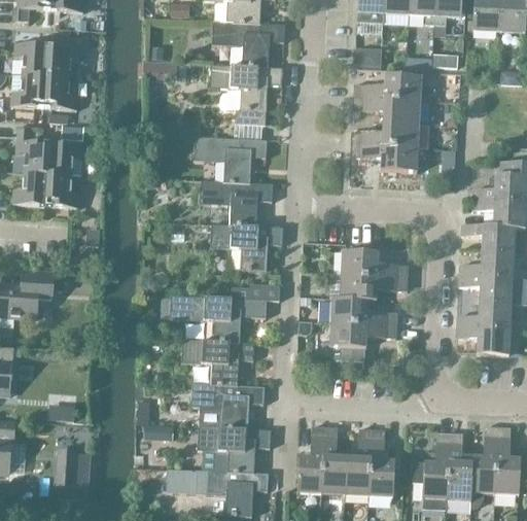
[(18,0),(16,19),(29,20),(30,7),(49,8),(50,0),(18,0)]
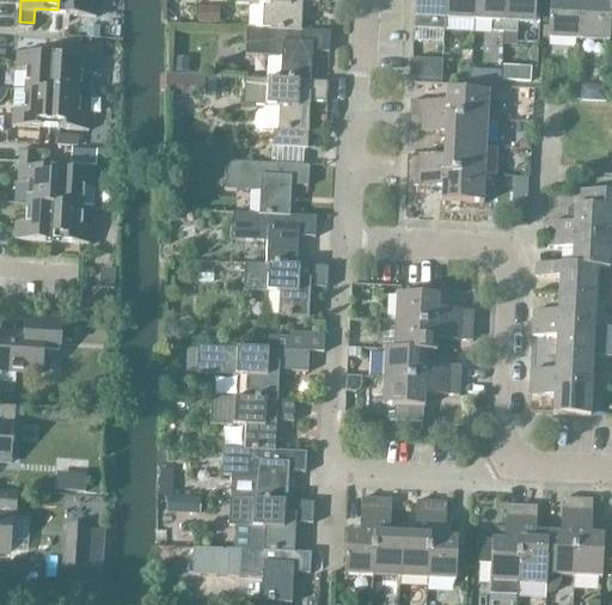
[(59,0),(57,10),(96,12),(97,0),(59,0)]
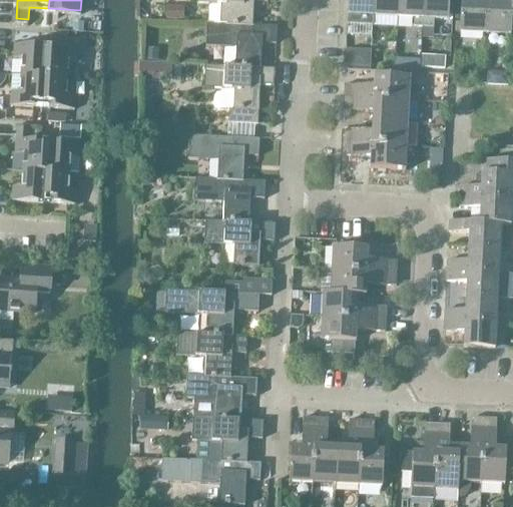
[(215,0),(214,20),(252,22),(253,0),(215,0)]
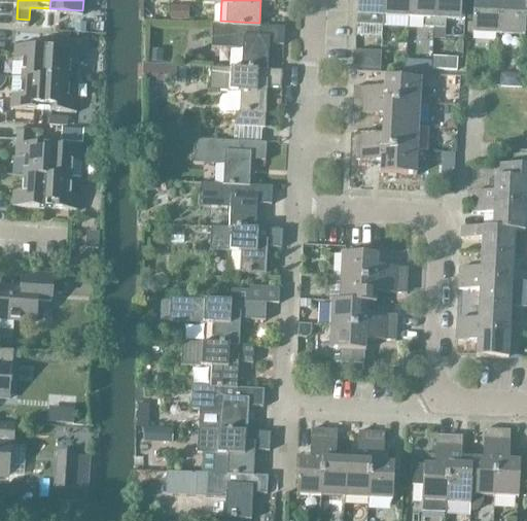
[(382,24),(383,12),(383,0),(358,0),(357,22),(382,24)]
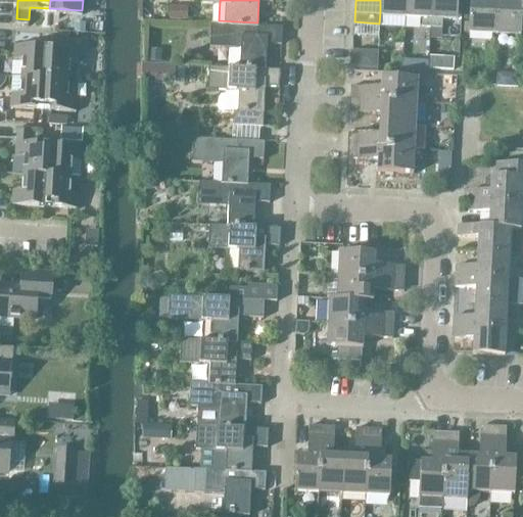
[(380,0),(380,12),(406,13),(406,0),(380,0)]
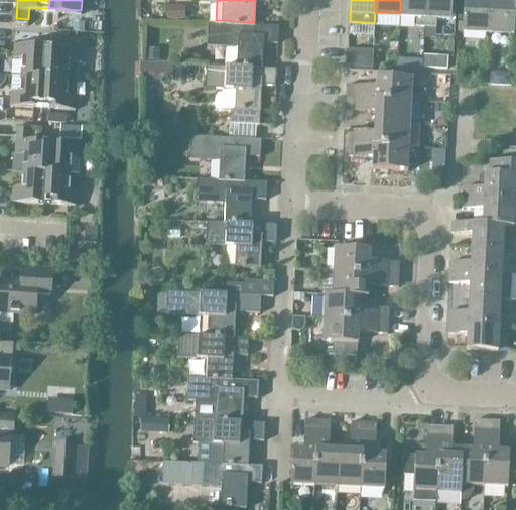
[(400,0),(400,13),(415,14),(415,22),(424,22),(425,0),(400,0)]
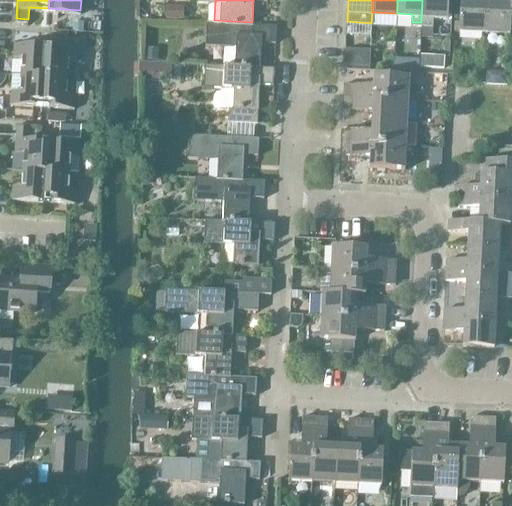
[(432,23),(433,15),(447,16),(448,0),(422,0),(421,22),(432,23)]
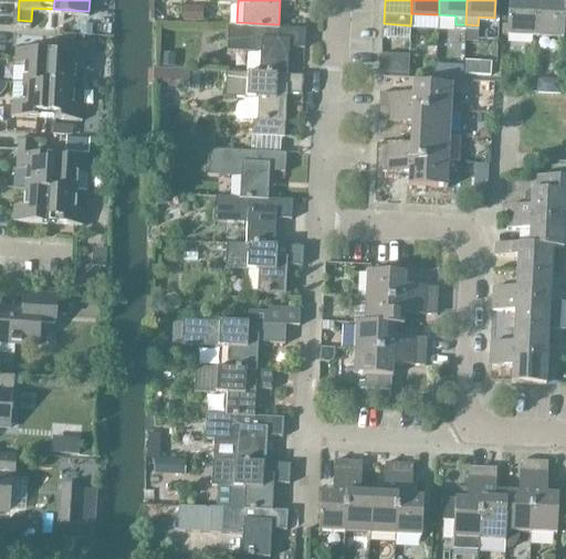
[(507,31),(535,32),(536,0),(509,0),(507,31)]
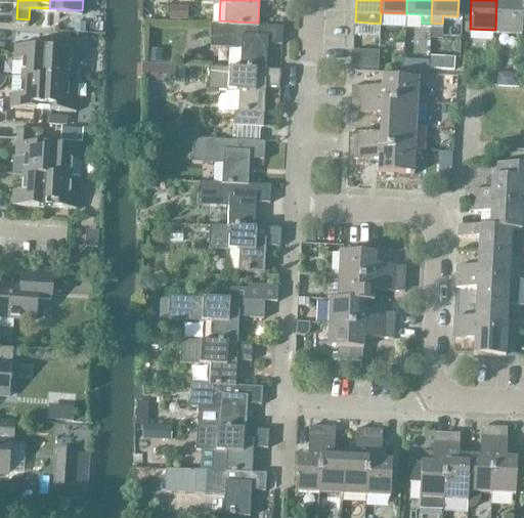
[(496,0),(495,30),(521,32),(521,23),(522,1),(508,0),(496,0)]
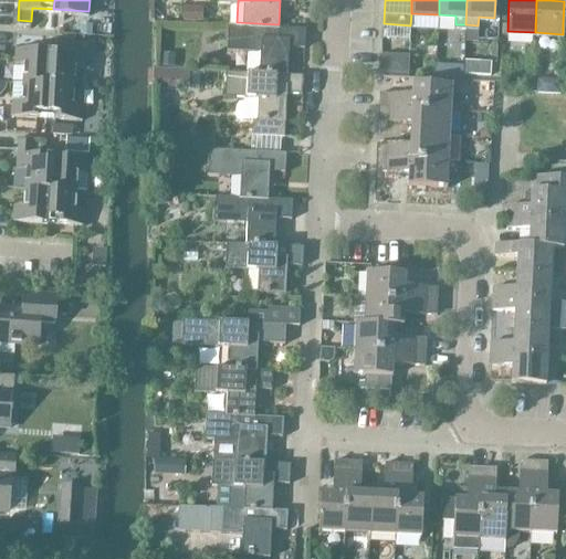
[(260,49),(259,70),(289,72),(291,43),(304,44),(305,25),(279,24),(237,22),(229,22),(228,48),(260,49)]
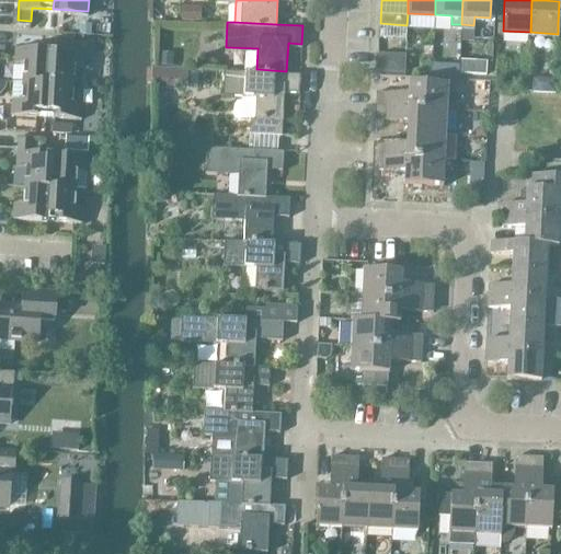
[(24,60),(23,78),(48,79),(50,46),(15,44),(14,59),(24,60)]
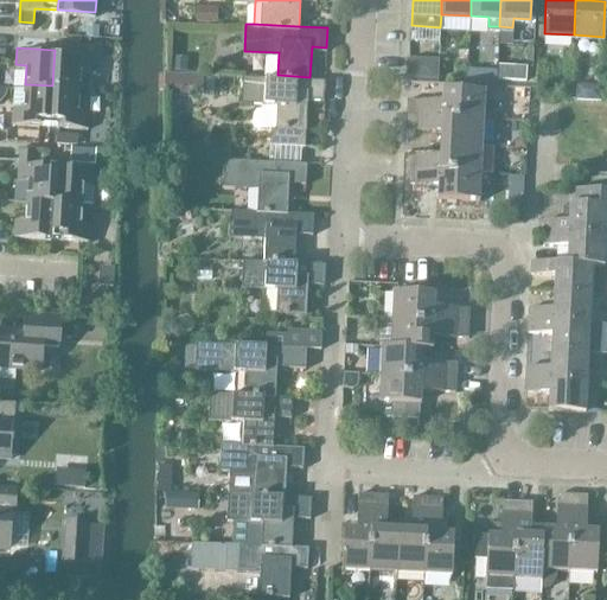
[(93,52),(55,50),(52,85),(90,89),(93,52)]
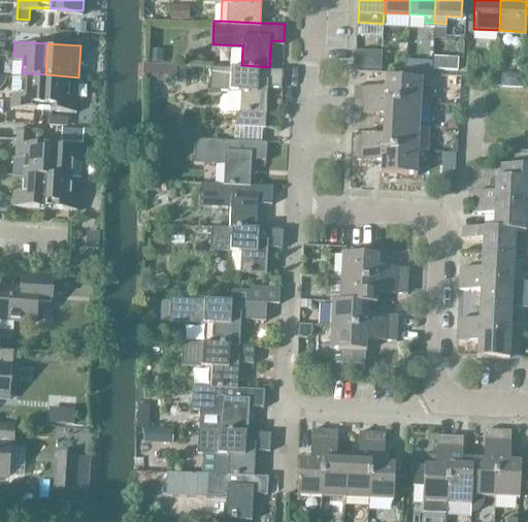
[(356,46),(355,63),(366,63),(367,46),(356,46)]
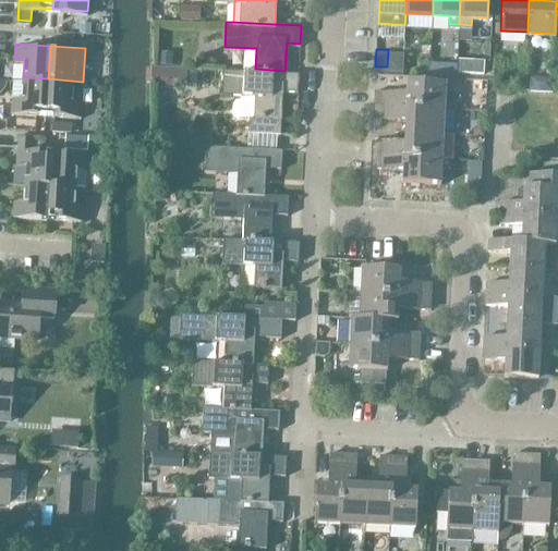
[(458,69),(483,70),(484,57),(458,56),(458,69)]
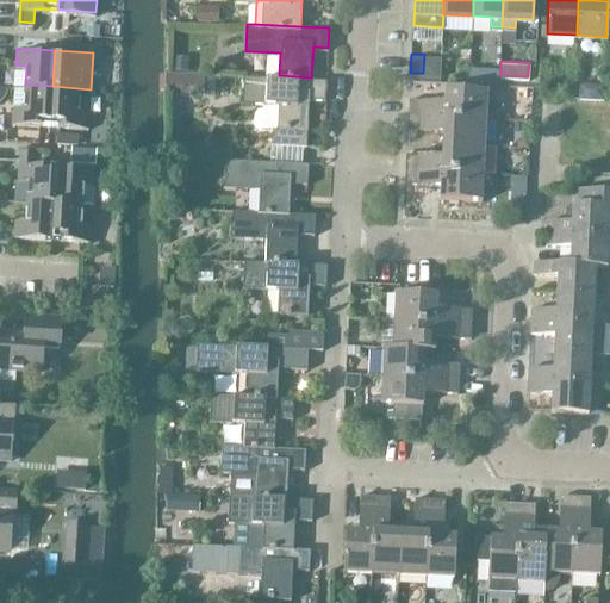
[(471,79),(485,80),(485,66),(472,64),(471,79)]
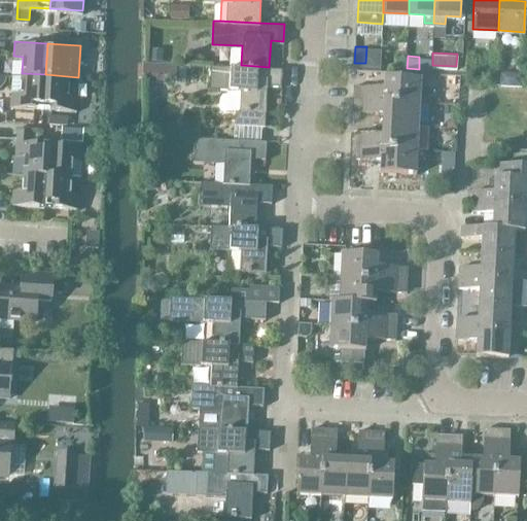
[(265,122),(266,111),(267,83),(282,84),(282,67),(269,67),(241,65),(211,64),(210,88),(240,89),(238,120),(265,122)]
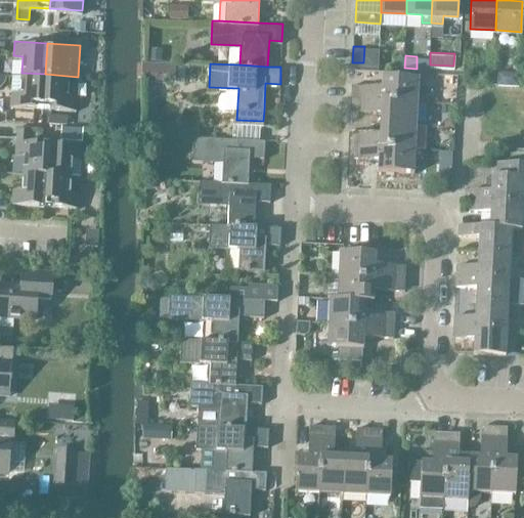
[(11,103),(43,105),(45,74),(22,73),(20,89),(11,88),(11,103)]
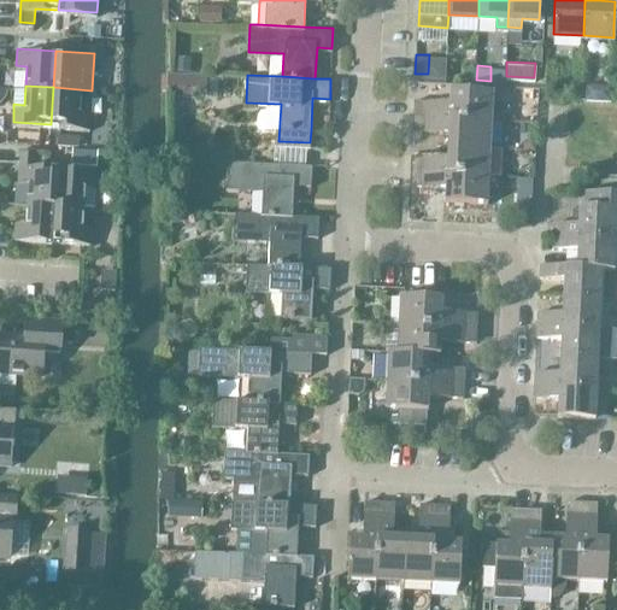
[(92,91),(53,87),(51,124),(89,127),(92,91)]
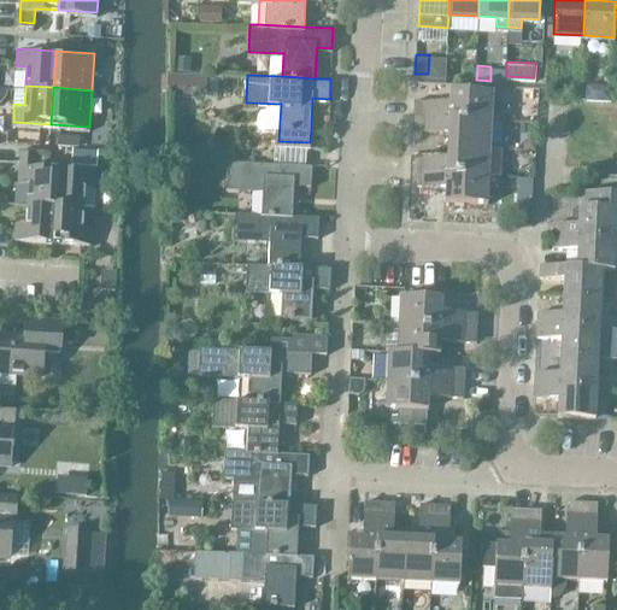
[(415,99),(415,113),(492,117),(493,89),(451,87),(450,100),(415,99)]
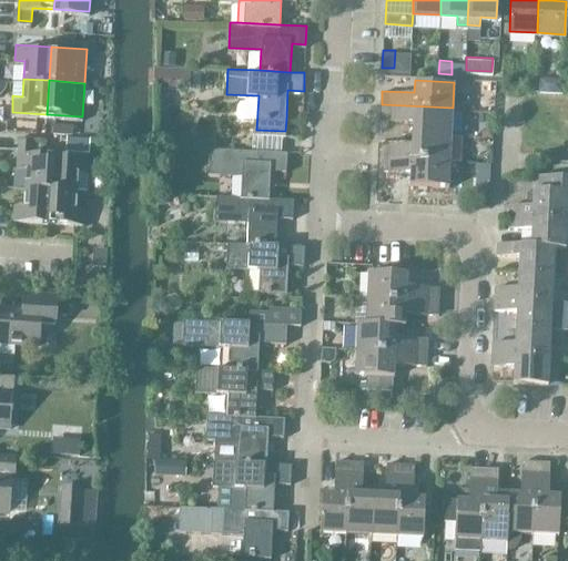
[(413,120),(413,131),(452,133),(452,132),(453,108),(382,104),(381,118),(413,120)]
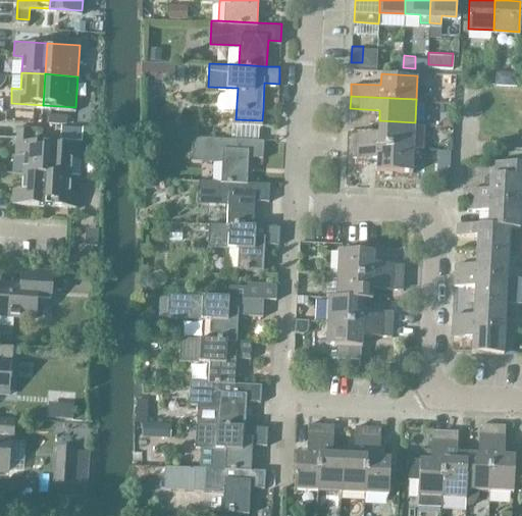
[(49,119),(64,120),(65,112),(50,110),(49,119)]
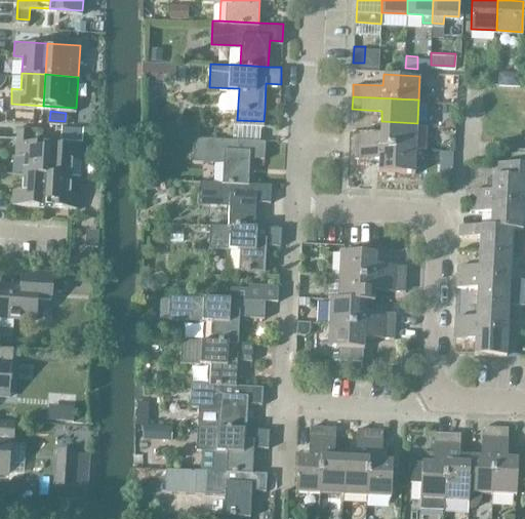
[(416,147),(416,146),(426,146),(428,123),(417,122),(417,123),(381,121),(380,132),(351,130),(350,144),(416,147)]
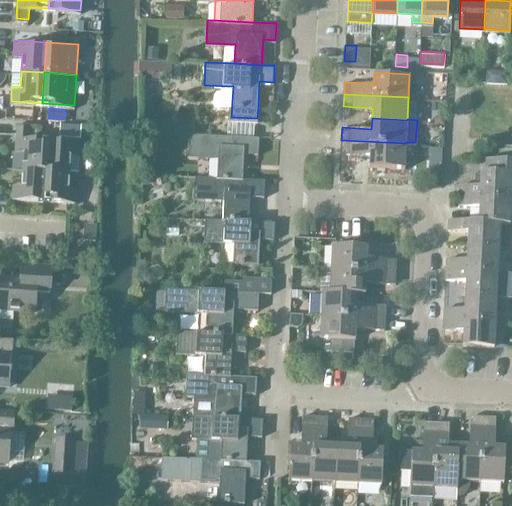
[(60,121),(59,133),(79,134),(80,122),(60,121)]
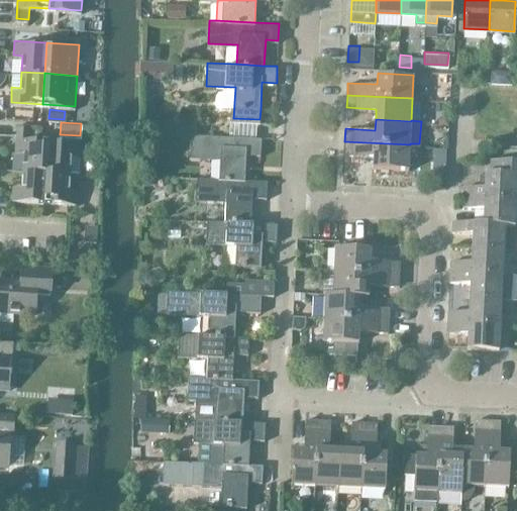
[(24,151),(23,168),(46,170),(48,138),(26,137),(27,125),(17,124),(15,150),(24,151)]
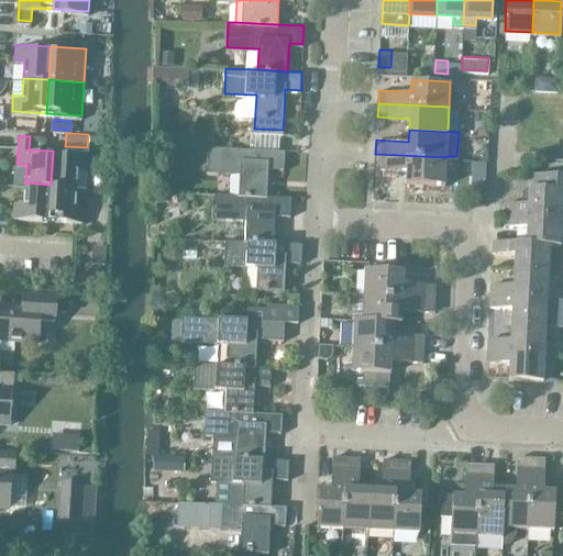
[(239,171),(238,192),(267,195),(269,167),(284,168),(285,148),(208,144),(206,170),(239,171)]
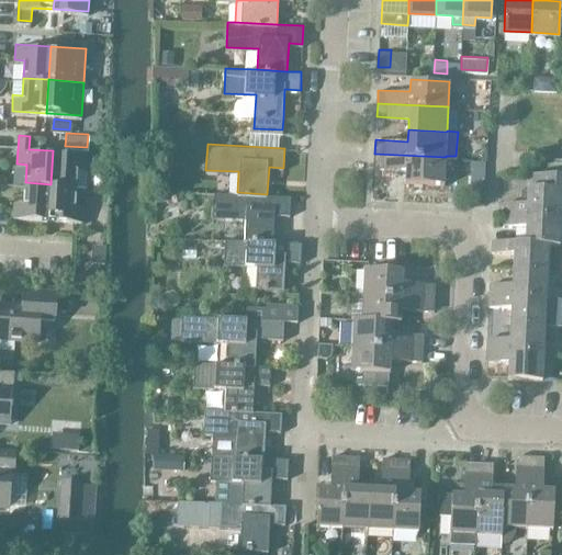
[(88,153),(53,150),(51,184),(86,187),(88,153)]
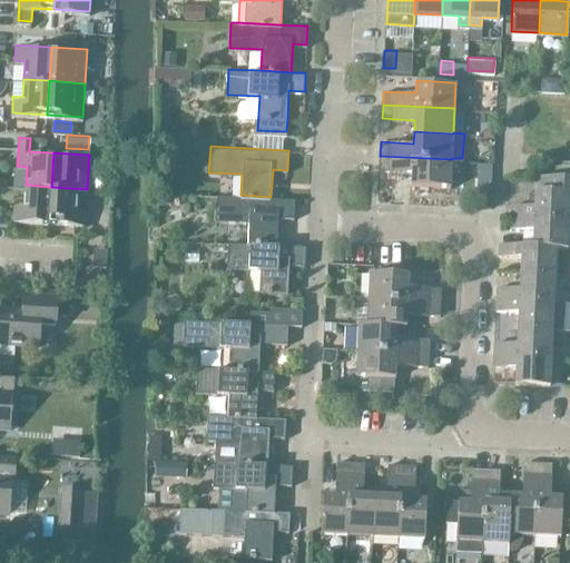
[(452,159),(380,156),(379,169),(412,171),(412,184),(450,186),(452,159)]
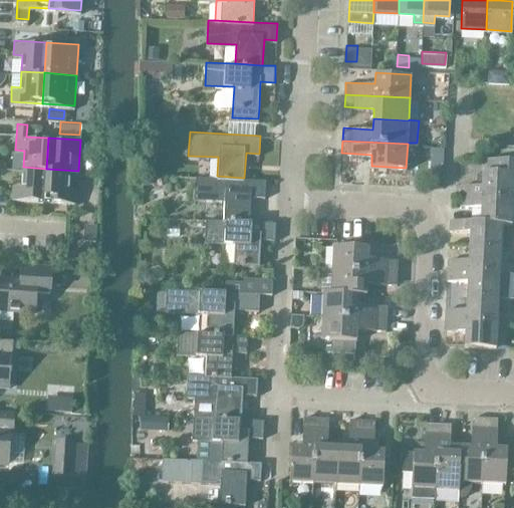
[(431,145),(431,157),(444,157),(445,146),(431,145)]
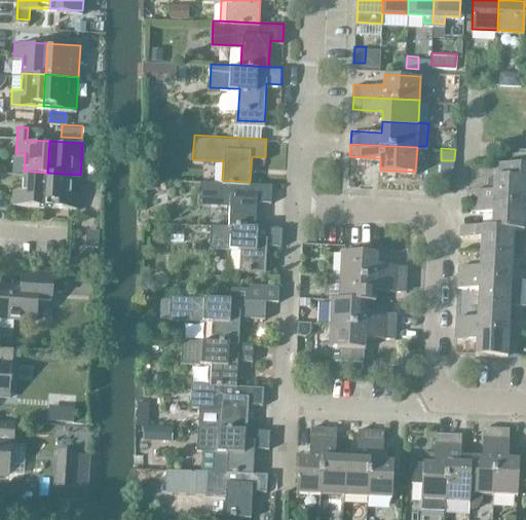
[(525,161),(499,161),(499,175),(494,174),(494,175),(491,175),(489,178),(488,189),(473,188),(472,198),(525,201),(525,200),(525,199),(525,161)]
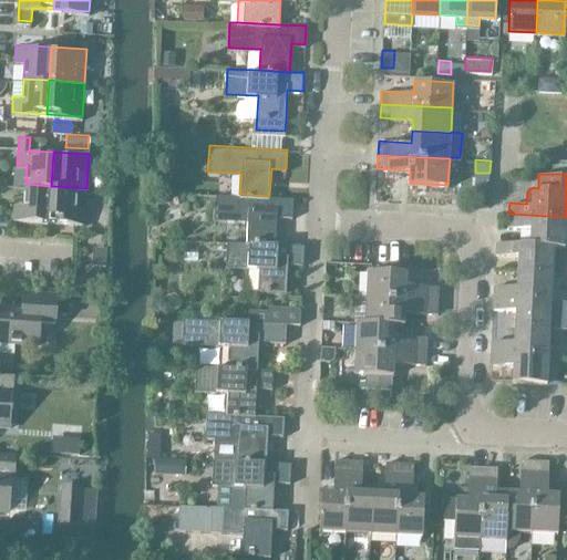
[(13,217),(49,219),(51,186),(26,184),(24,201),(14,201),(13,217)]
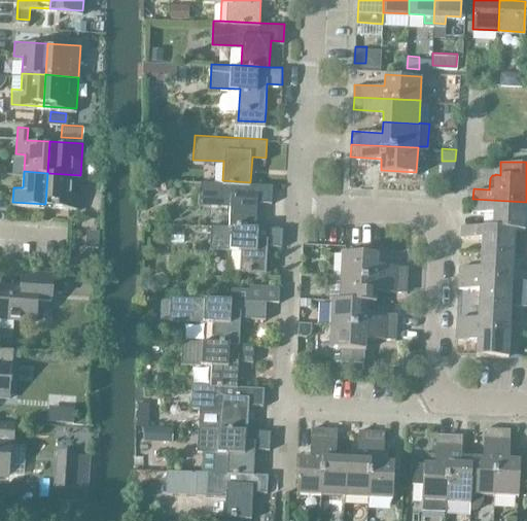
[(47,173),(45,204),(78,206),(80,175),(47,173)]
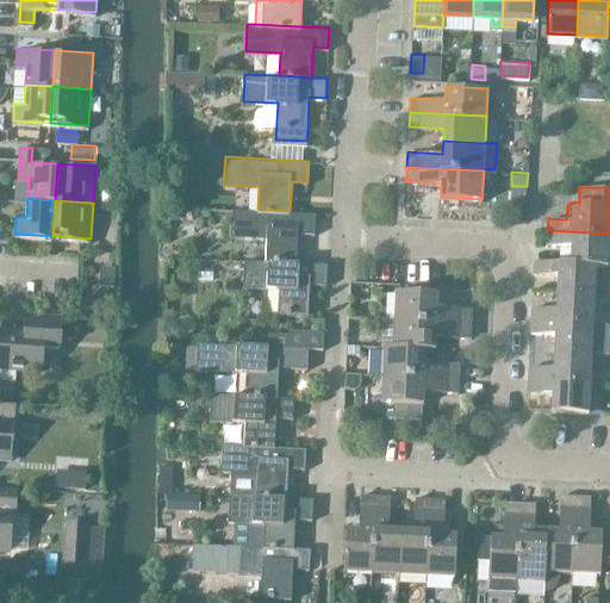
[(268,237),(267,260),(296,261),(297,231),(313,232),(315,212),(290,211),(257,209),(231,207),(230,235),(268,237)]
